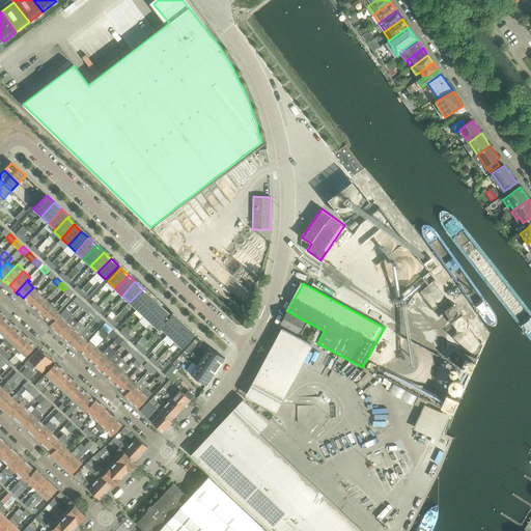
[(29,305),(42,291),(39,289),(37,291),(33,287),(23,298),(28,302),(27,303),(29,305)]
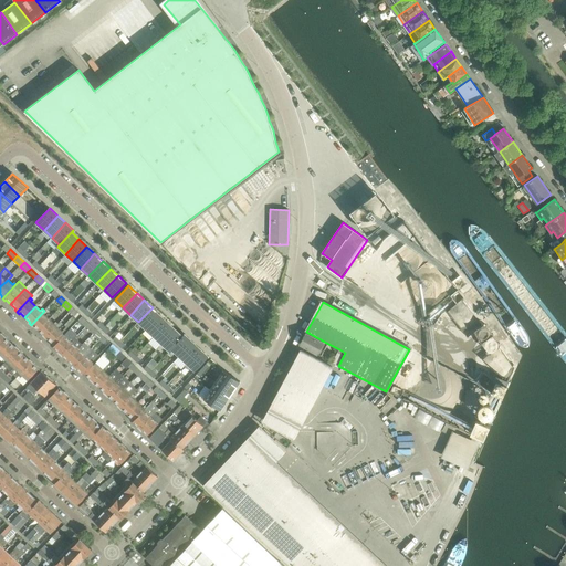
[(153,307),(138,322),(146,329),(160,315),(156,311),(153,307)]
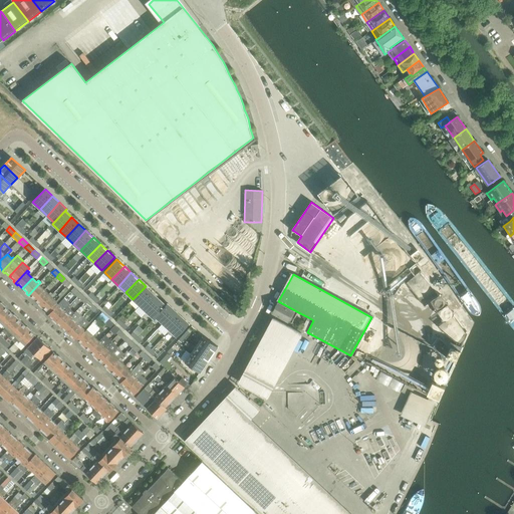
[(35,300),(44,290),(40,285),(41,284),(40,282),(28,295),(30,297),(30,296),(35,300)]
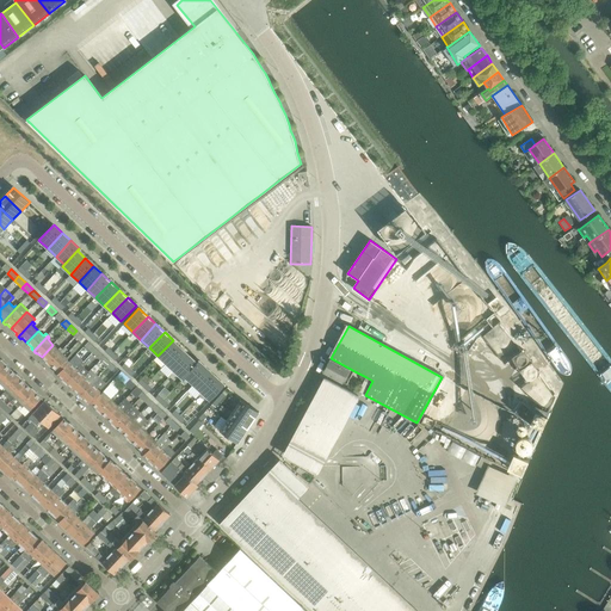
[(158,356),(166,363),(181,347),(173,340),(158,356)]
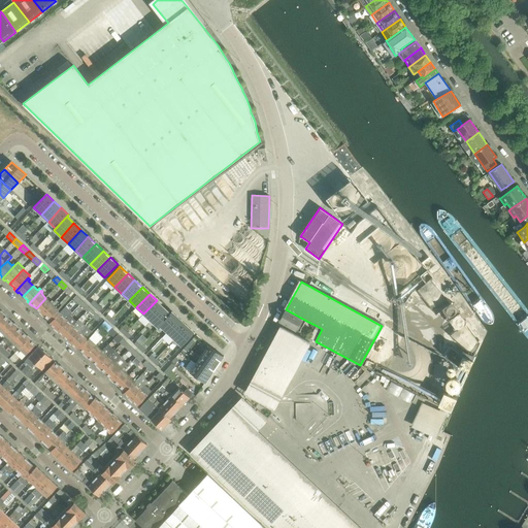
[(42,316),(54,302),(53,300),(51,302),(45,298),(36,308),(40,312),(40,314),(42,316)]
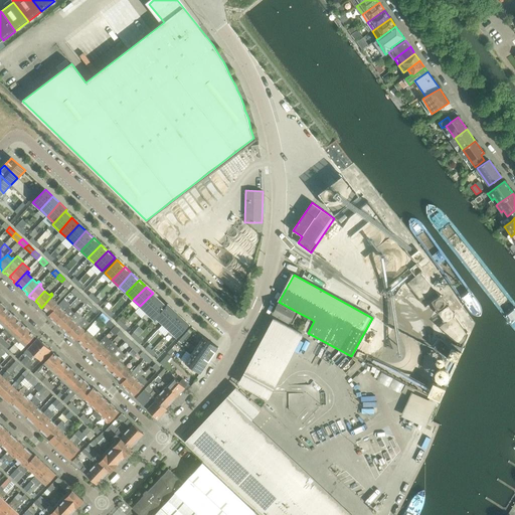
[(140,306),(147,313),(159,300),(153,293),(140,306)]
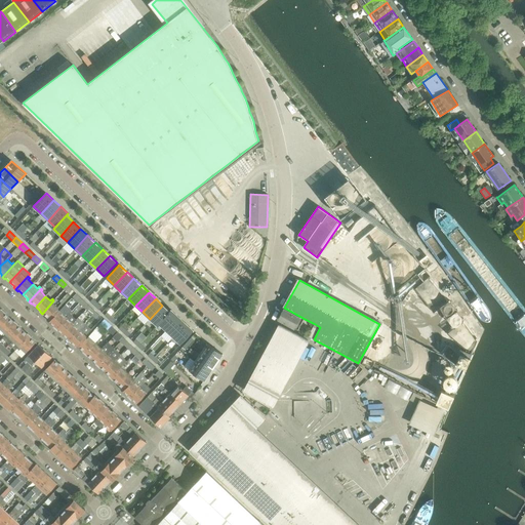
[(48,319),(58,309),(54,304),(55,303),(53,300),(42,314),(43,315),(44,315),(48,319)]
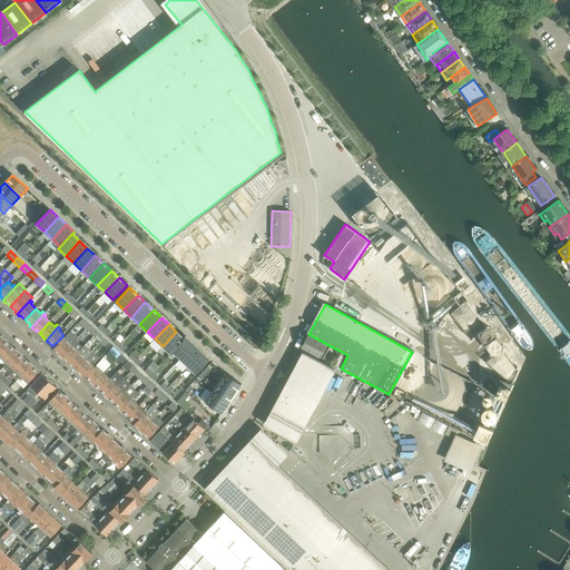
[(58,355),(60,357),(76,340),(78,337),(71,331),(53,349),(59,354),(58,355)]
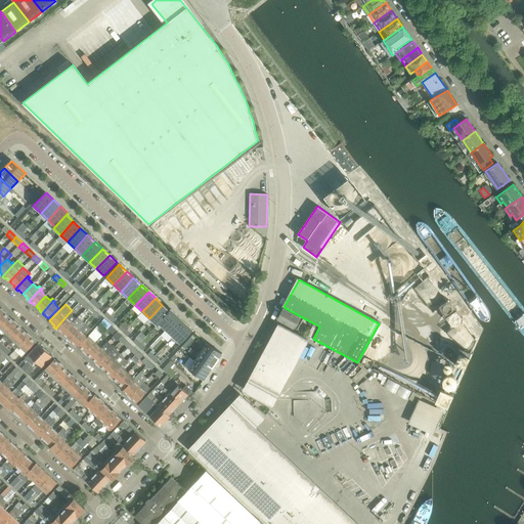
[(95,311),(89,305),(85,309),(92,315),(95,311)]
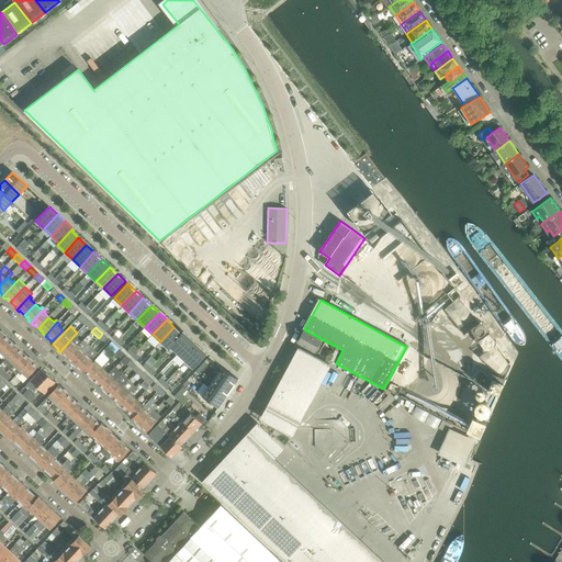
[(160,341),(168,349),(183,332),(181,334),(173,327),(160,341)]
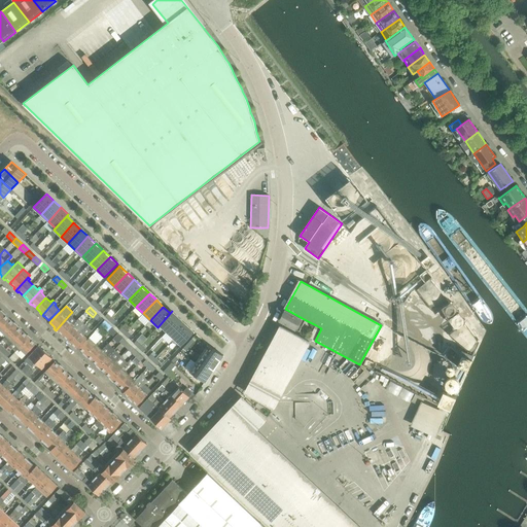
[(306,320),(285,309),(279,320),(300,331),(306,320)]
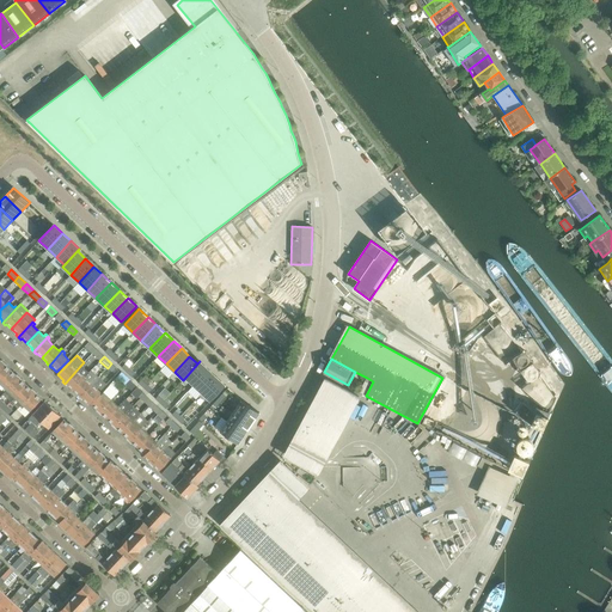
[(183,380),(185,378),(194,385),(208,369),(200,361),(183,380)]
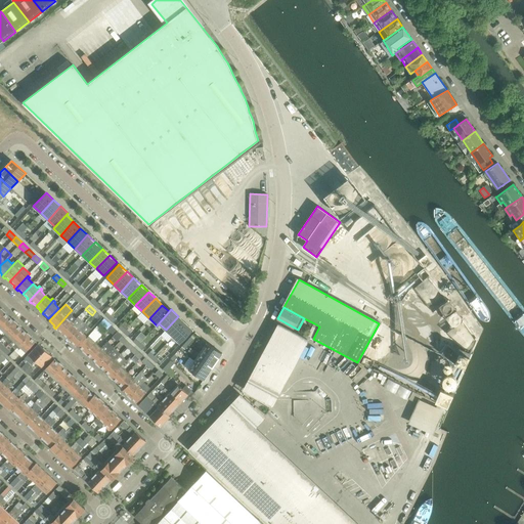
[(0,326),(9,317),(5,313),(3,311),(0,314),(0,326)]
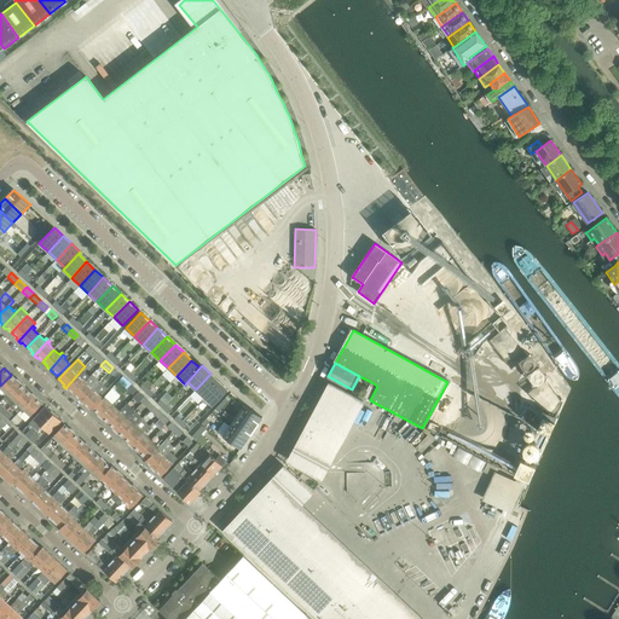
[(121,375),(113,368),(109,372),(116,380),(121,375)]
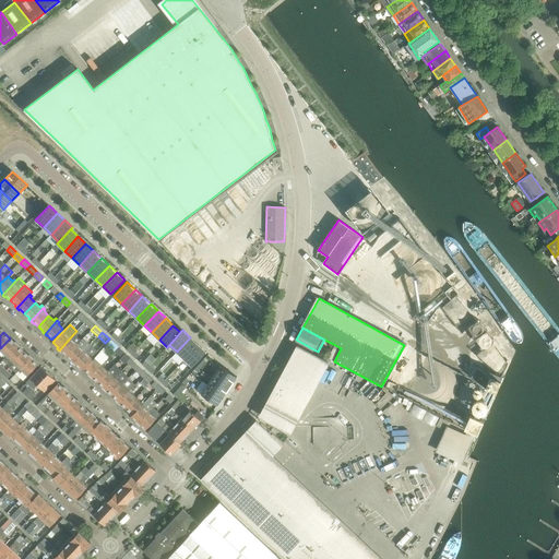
[(62,352),(67,356),(81,341),(74,333),(59,351),(61,352),(62,352)]
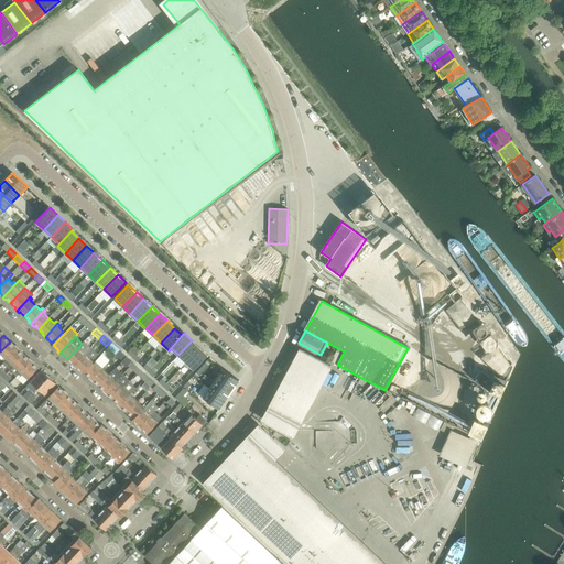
[(74,366),(91,347),(84,340),(82,344),(67,359),(72,364),(74,366)]
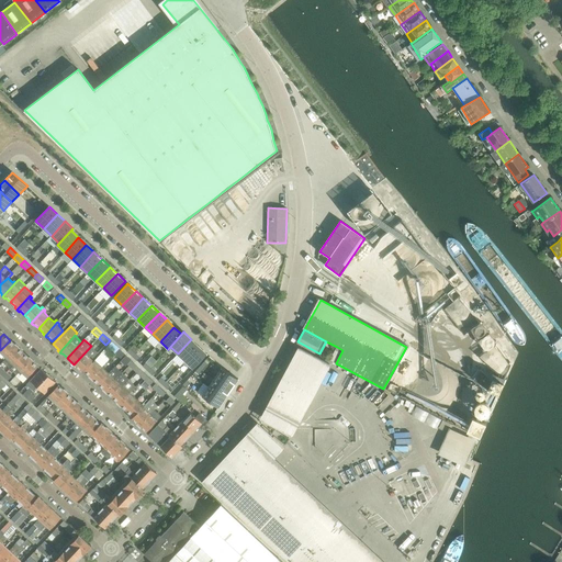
[(178,353),(186,361),(199,347),(191,339),(178,353)]
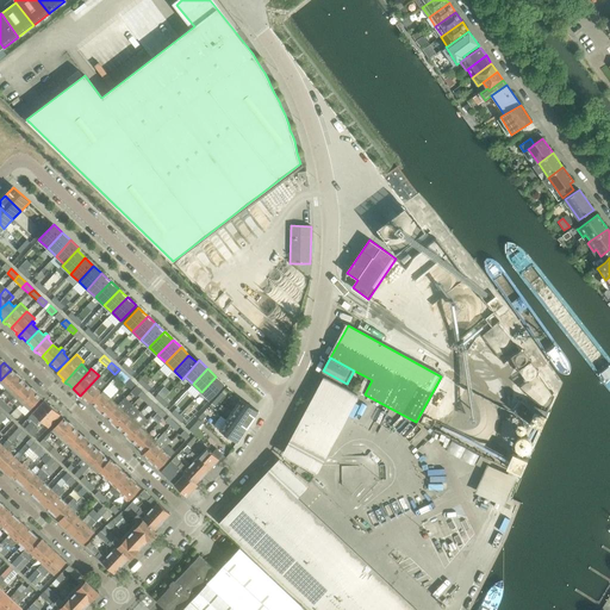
[(5,391),(19,377),(17,374),(11,369),(0,380),(0,383),(5,387),(2,388),(5,391)]
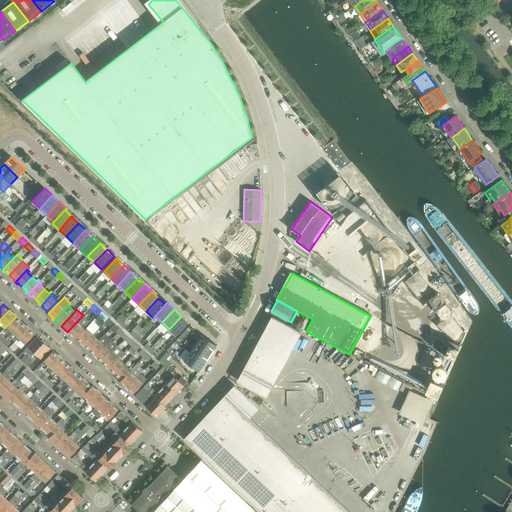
[(108,318),(101,312),(98,316),(105,322),(108,318)]
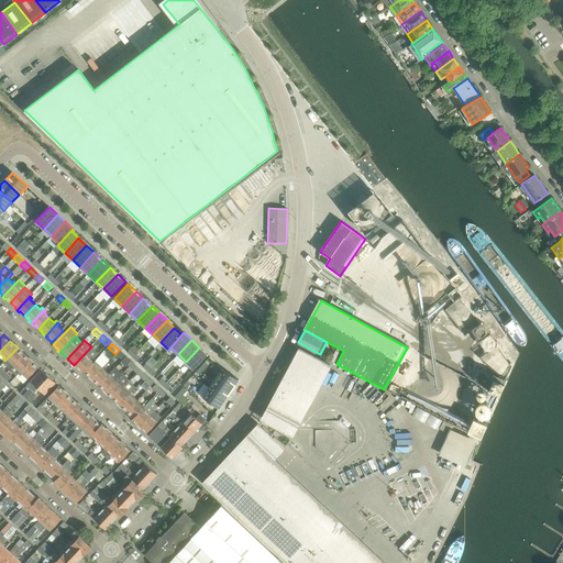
[(81,371),(98,353),(91,346),(74,365),(76,367),(77,366),(81,371)]
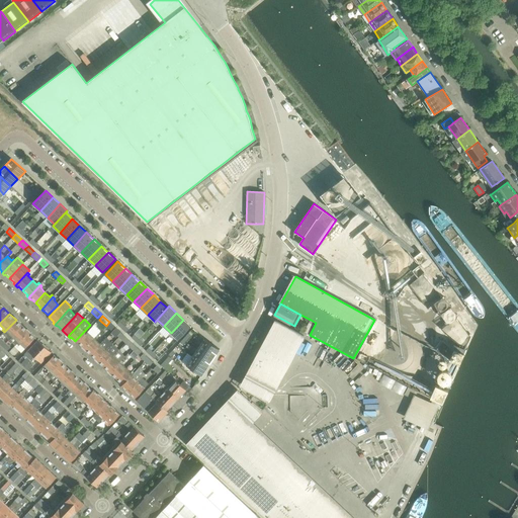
[(2,334),(8,340),(22,326),(17,322),(18,321),(16,320),(4,332),(2,334)]
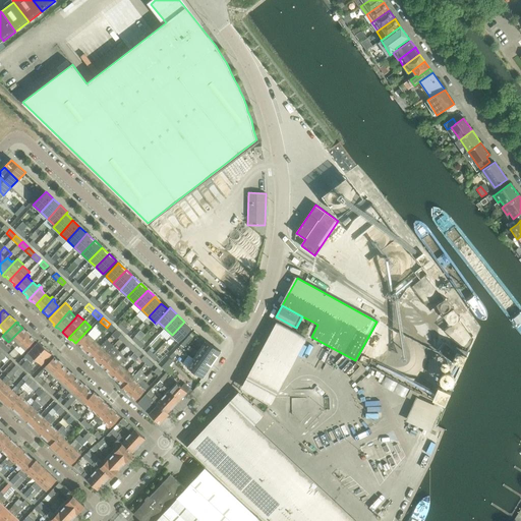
[(172,335),(179,342),(191,328),(184,322),(172,335)]
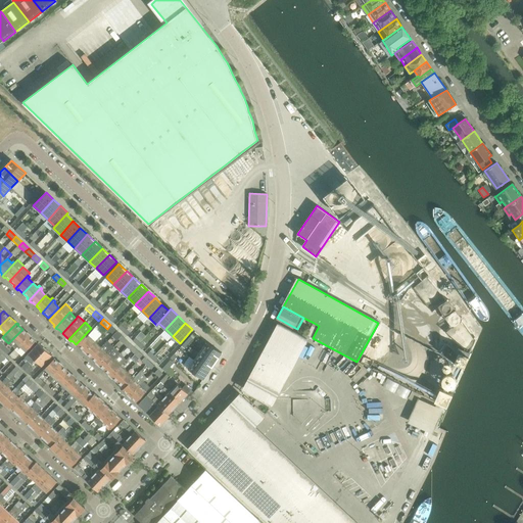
[(319,326),(314,323),(306,335),(313,338),(319,326)]
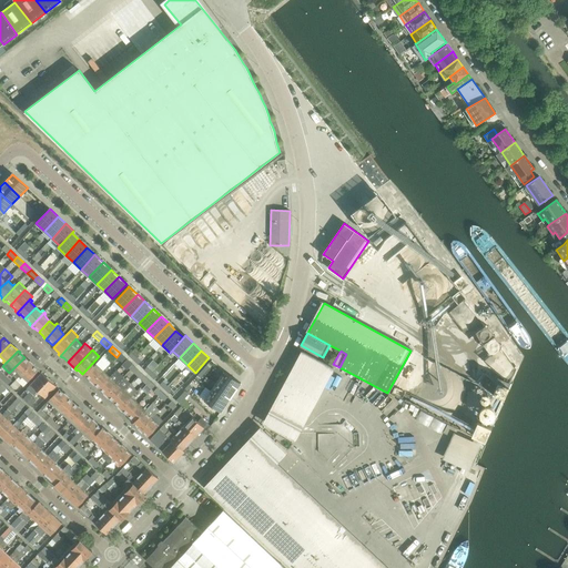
[(125,358),(120,353),(117,357),(121,363),(125,358)]
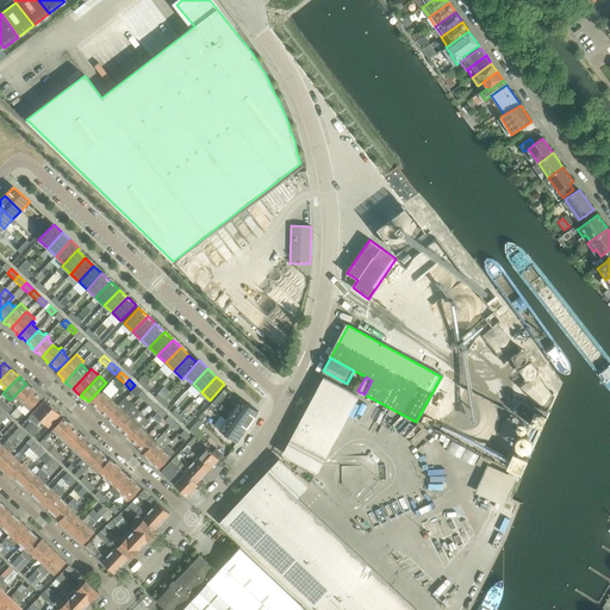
[(344,415),(355,394),(328,379),(317,399),(344,415)]
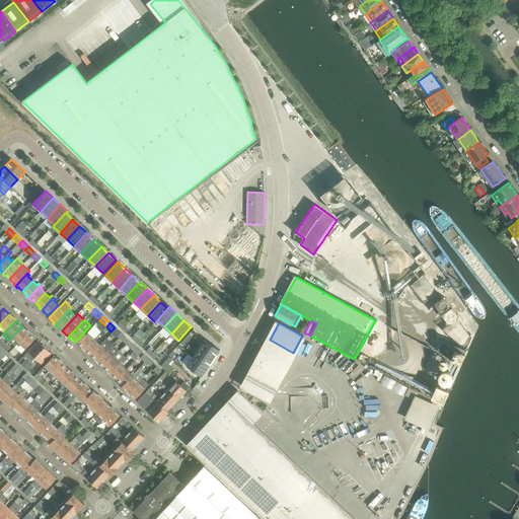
[(8,341),(15,347),(29,331),(27,329),(26,330),(22,326),(8,341)]
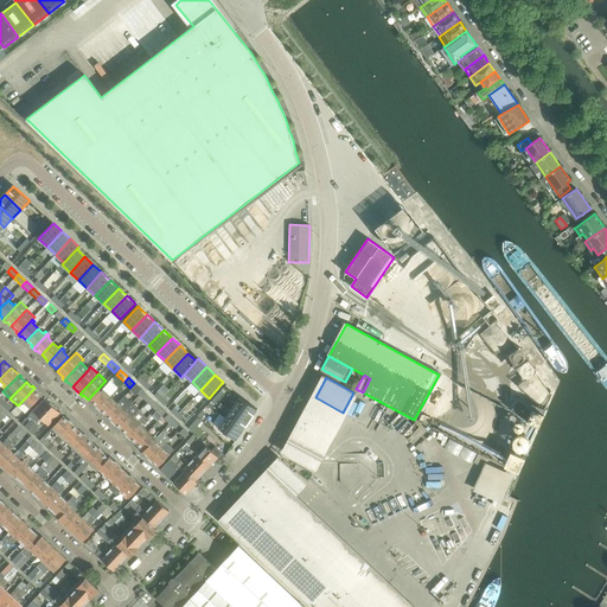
[(136,395),(141,389),(135,384),(131,389),(136,395)]
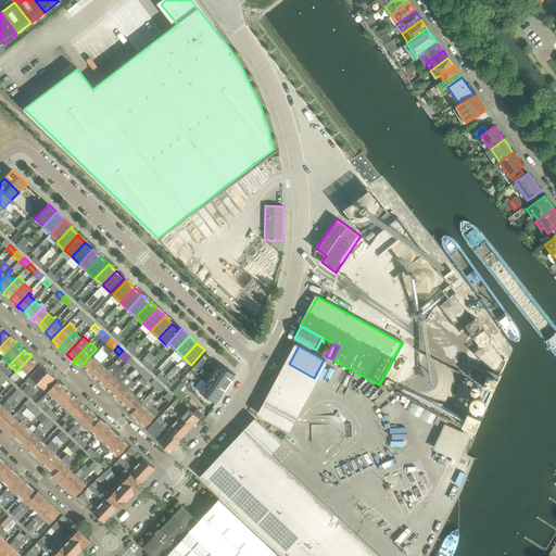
[(23,379),(38,363),(33,358),(34,357),(32,355),(16,371),(15,371),(23,379)]
